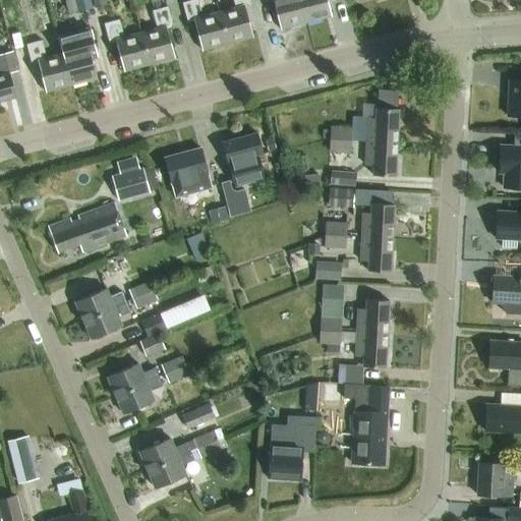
[(20,0),(3,0),(12,36),(27,32),(20,0)]
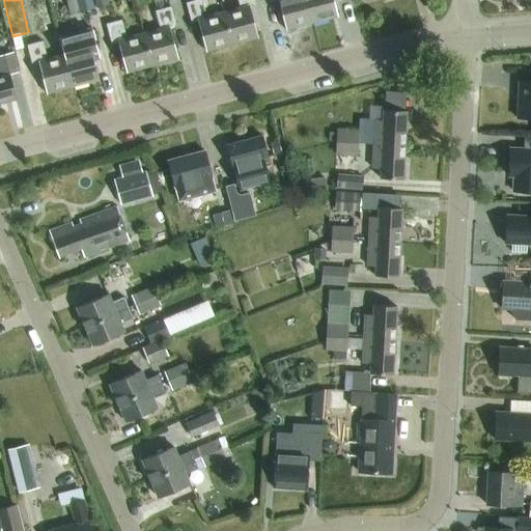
[(89,0),(74,0),(78,12),(91,8),(89,0)]
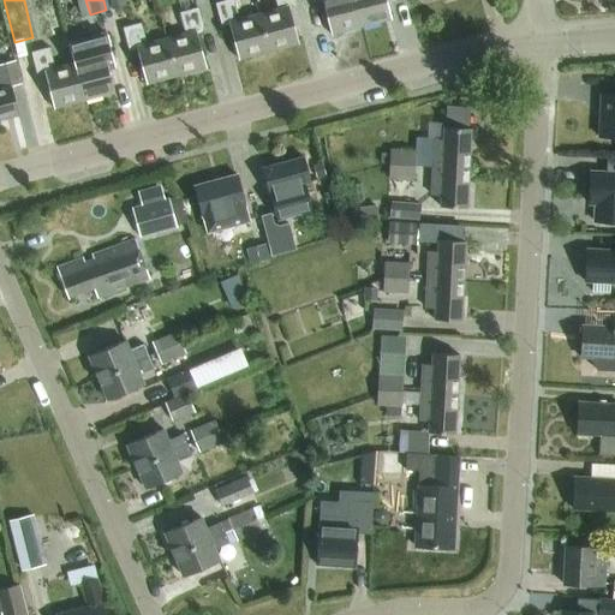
[(270,51),(261,13),(239,19),(234,0),(228,0),(218,4),(224,27),(232,24),(240,59),(270,51)]
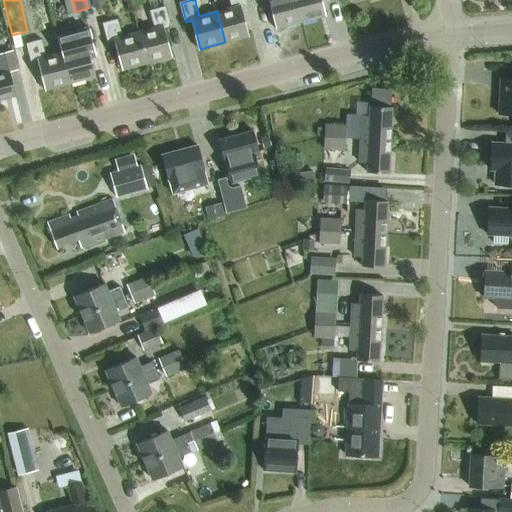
[(217,11),(225,42),(250,36),(242,7),(248,6),(246,0),(230,0),(233,7),(217,11)]
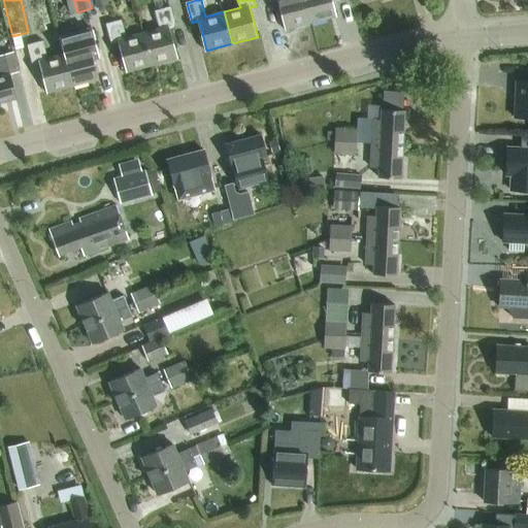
[(304,0),(269,0),(270,1),(274,0),(275,0),(285,30),(310,23),(304,0)]
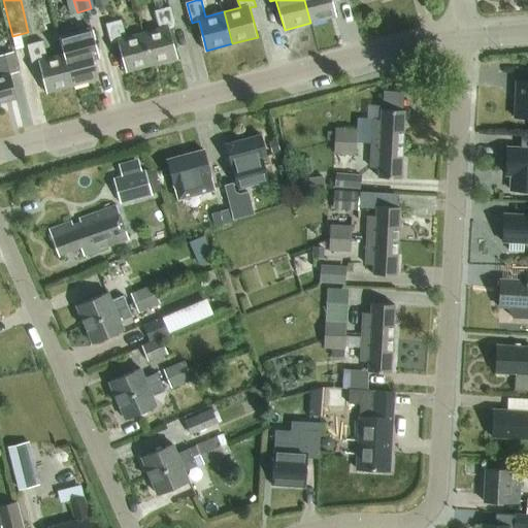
[(304,0),(310,23),(336,17),(332,2),(338,0),(304,0)]
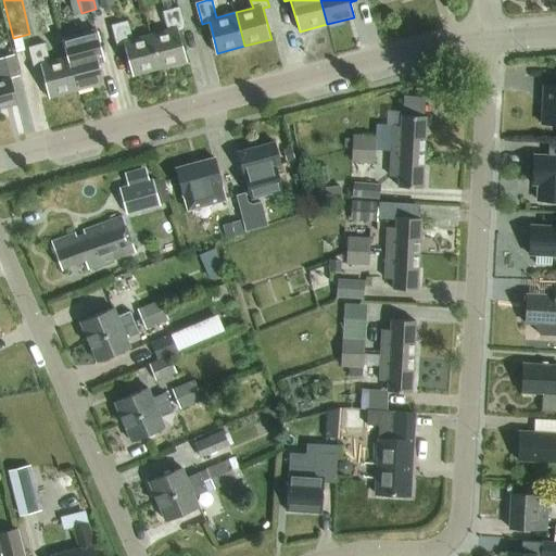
[(152,34),(161,68),(188,61),(179,29),(186,27),(180,8),(164,11),(169,29),(152,34)]
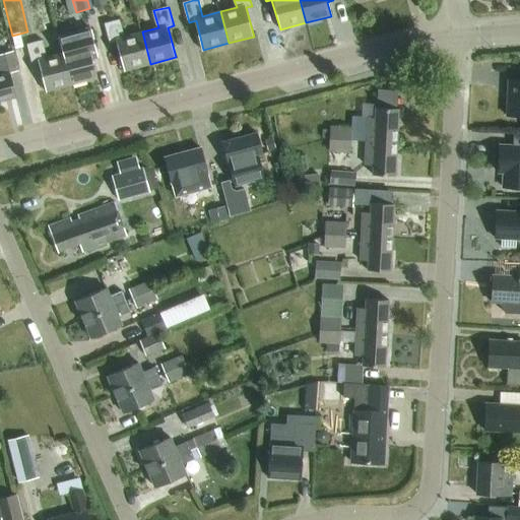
[(150,64),(142,31),(125,37),(121,19),(106,23),(111,43),(117,41),(125,70),(150,64)]
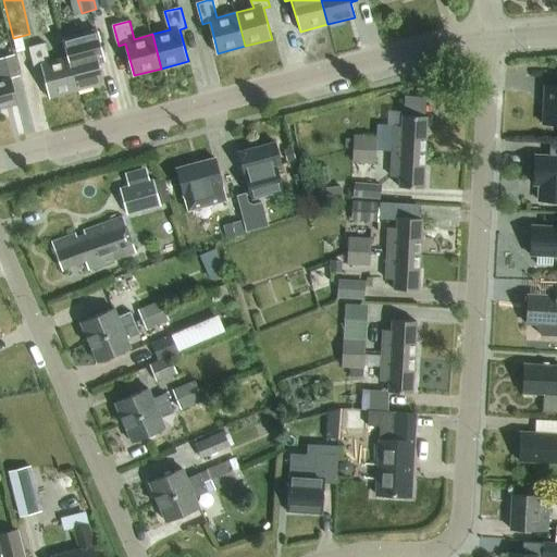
[(67,57),(77,90),(106,83),(97,52),(103,50),(97,29),(81,34),(85,51),(67,57)]
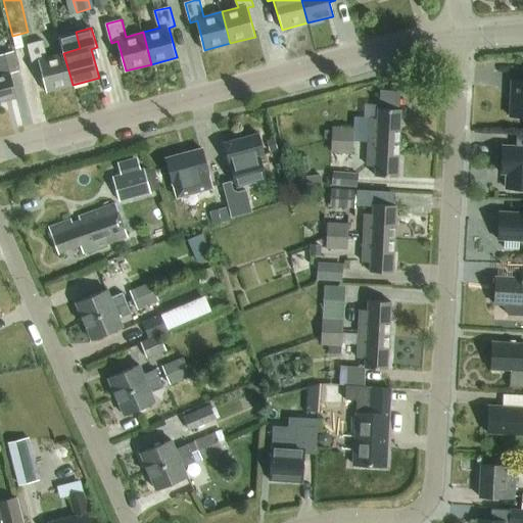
[(73,85),(63,53),(48,57),(43,40),(28,44),(34,64),(40,62),(48,92),(73,85)]
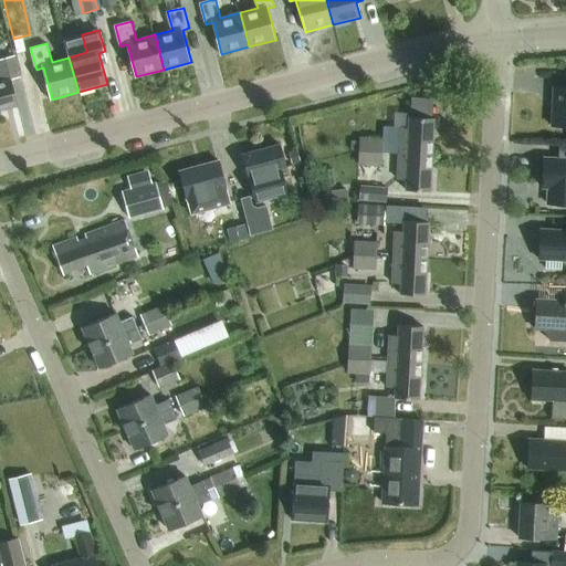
[(10,80),(19,76),(13,55),(0,59),(0,77),(1,82),(0,81),(0,108),(17,104),(10,80)]
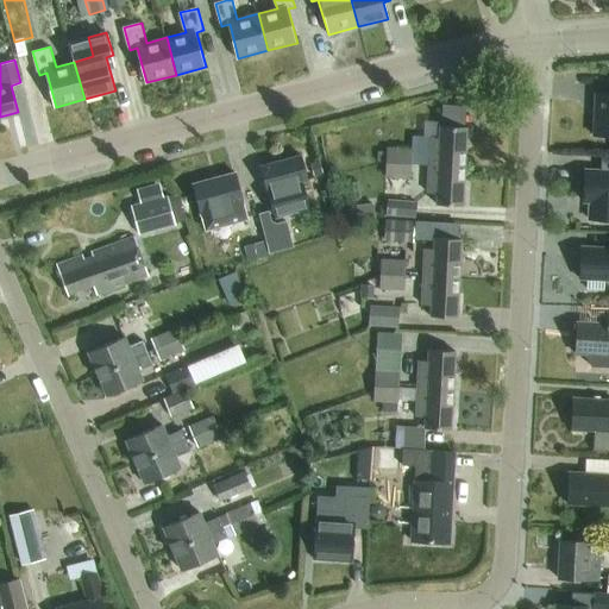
[(608,94),(594,94),(591,136),(608,136),(608,94)]
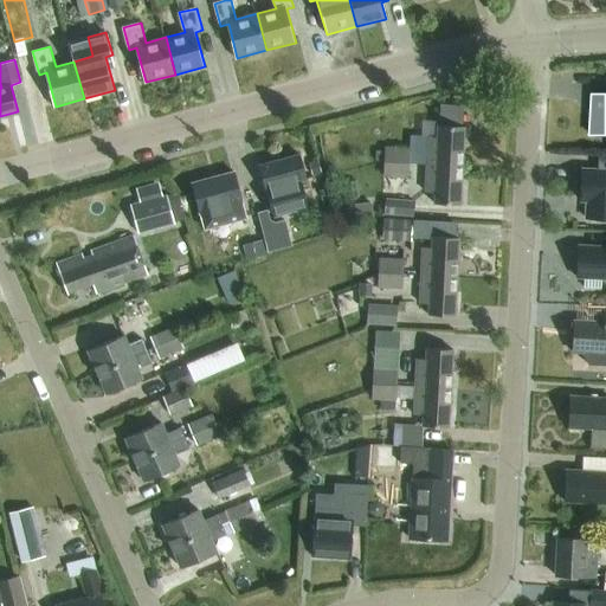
[(429,165),(463,166),(464,128),(439,127),(439,136),(430,136),(429,165)]
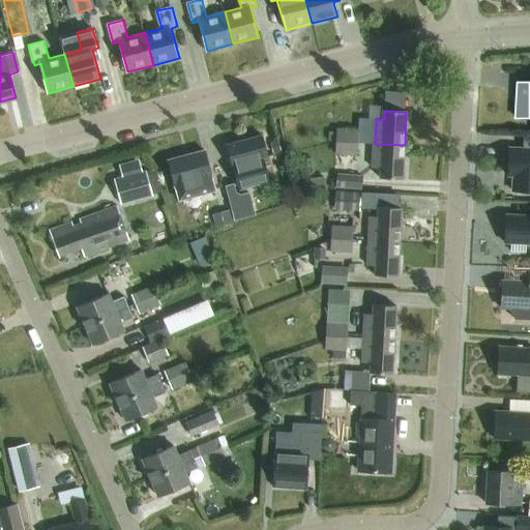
[(337,143),(358,143),(358,130),(337,130),(337,143)]
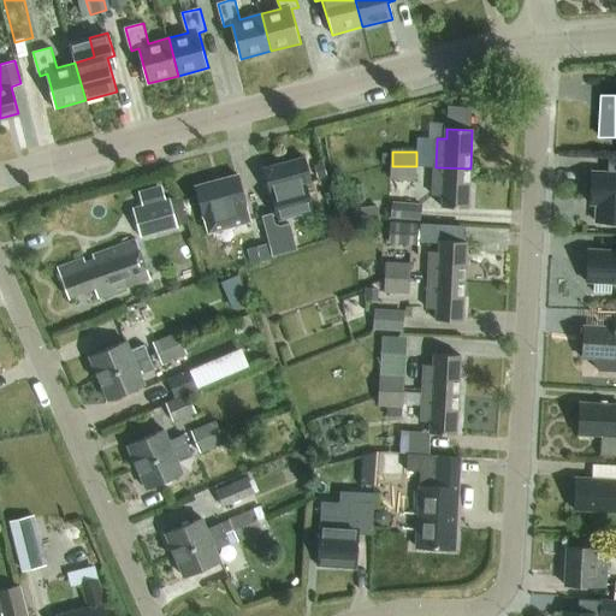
[(304,158),(264,170),(271,193),(273,193),(280,221),(313,212),(306,185),(312,184),(304,158)]
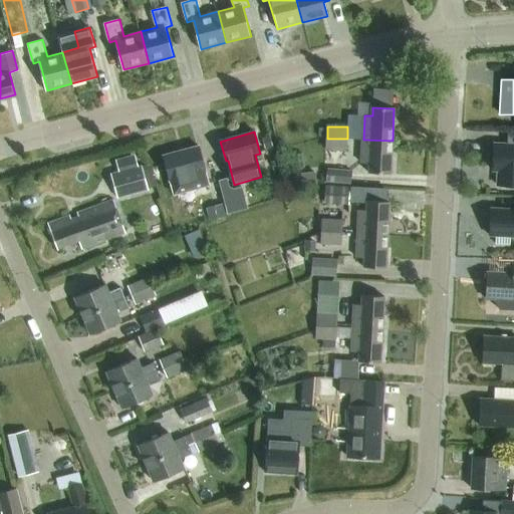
[(513,187),(513,132),(507,133),(507,145),(494,145),(492,171),(496,172),(495,187),(513,187)]
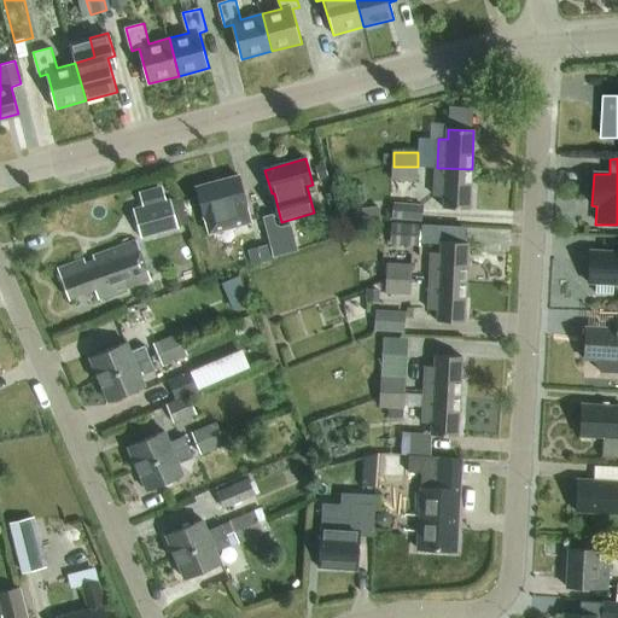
[(324,163),(315,165),(319,179),(327,176),(324,163)]
